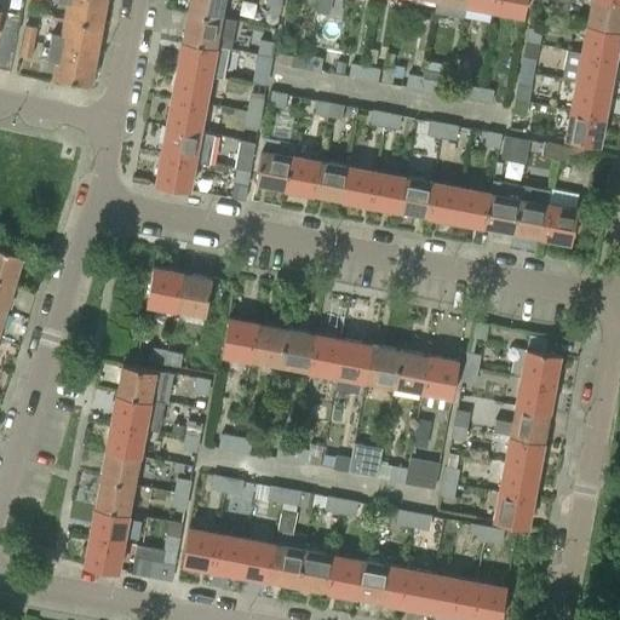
[(101,23),(104,0),(61,0),(67,1),(64,16),(101,23)]
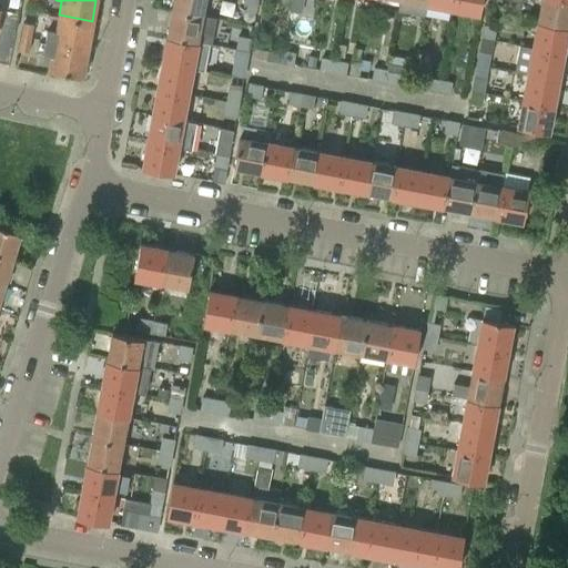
[(173,0),(172,11),(203,17),(205,0),(173,0)]
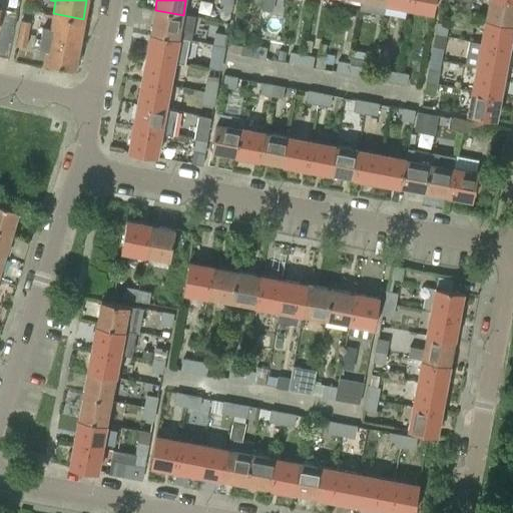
[(220,0),(218,9),(230,11),(231,0),(220,0)]
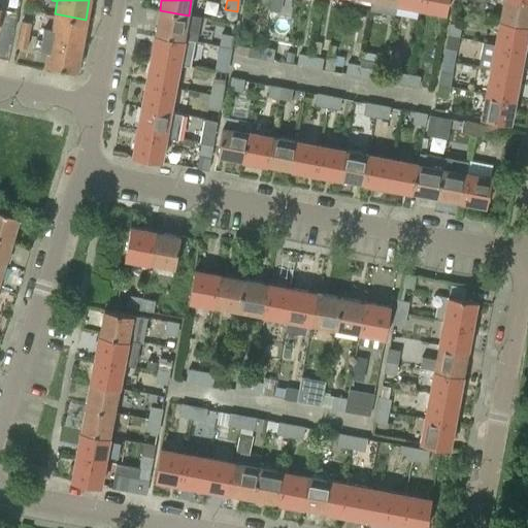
[(397,0),(397,4),(422,8),(423,0),(397,0)]
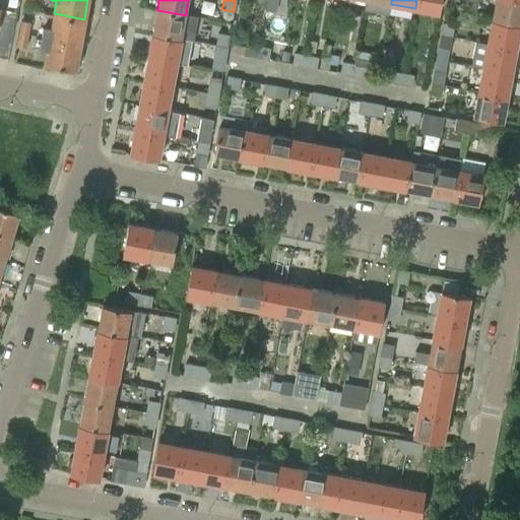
[(416,0),(415,8),(440,13),(442,0),(416,0)]
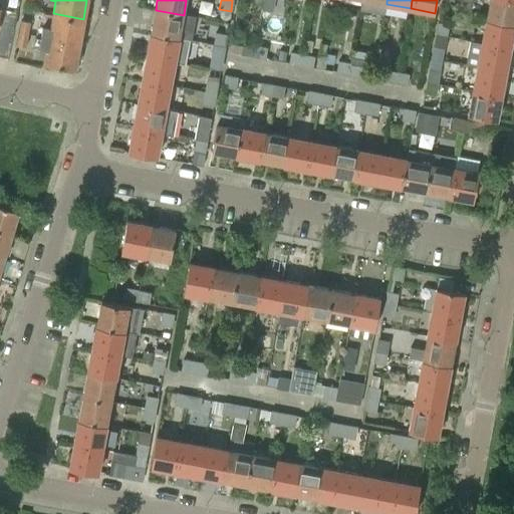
[(489,0),(486,20),(513,25),(513,22),(513,0),(510,0),(489,0)]
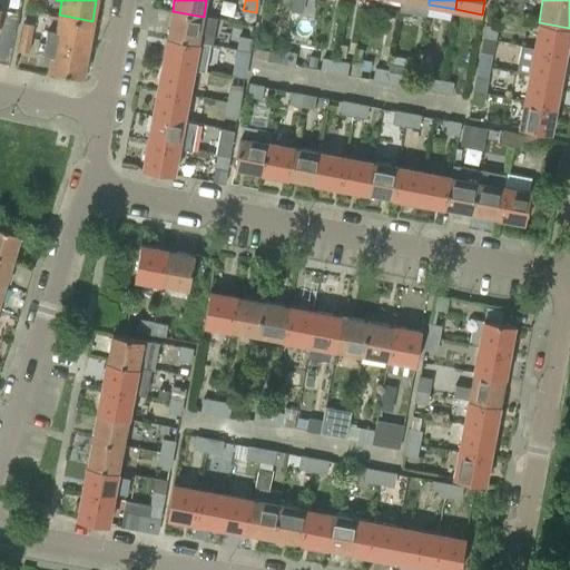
[(217,19),(204,17),(173,11),(167,37),(209,45),(212,46),(217,19)]
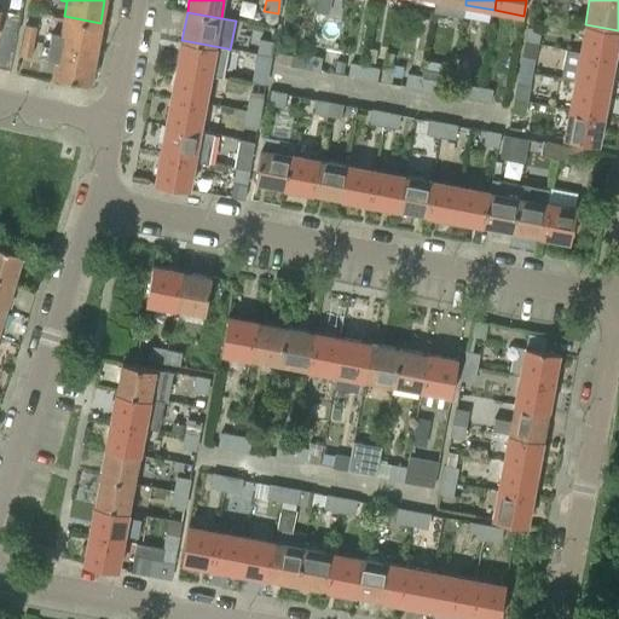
[(96,52),(100,23),(64,16),(61,32),(45,29),(42,42),(96,52)]
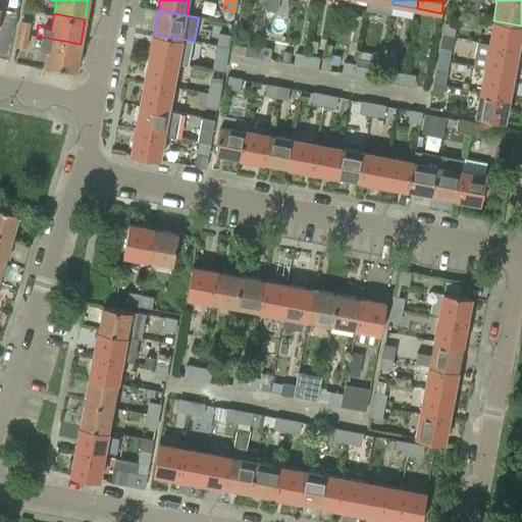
[(20,19),(18,33),(29,35),(31,21),(20,19)]
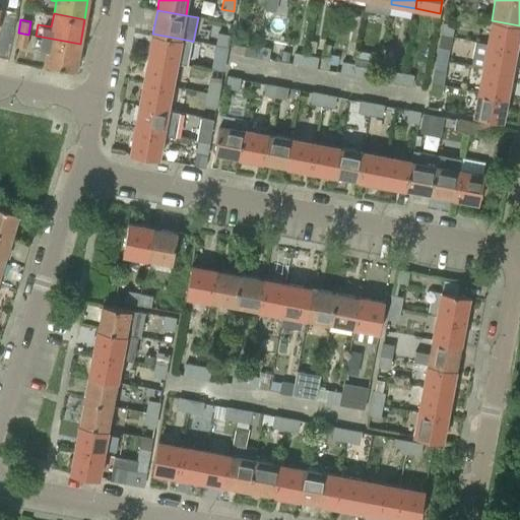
[(488,44),(515,50),(519,25),(492,20),(488,44)]
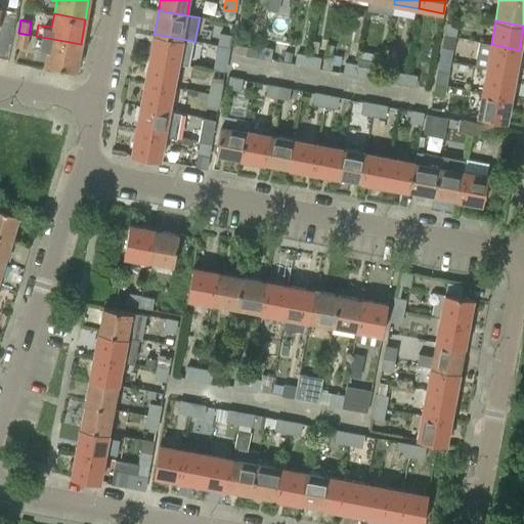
[(445,23),(443,36),(455,38),(457,25),(445,23)]
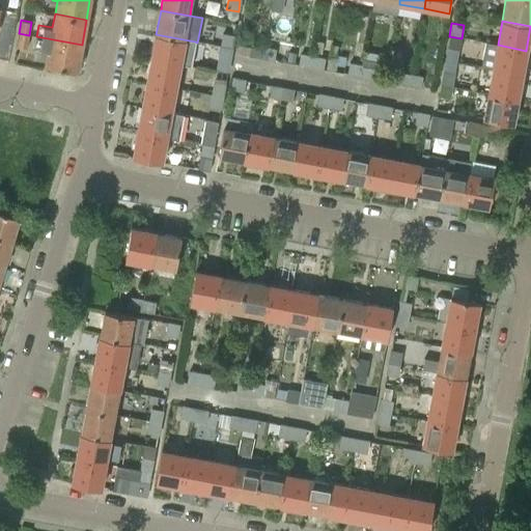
[(29,35),(19,33),(16,47),(27,49),(29,35)]
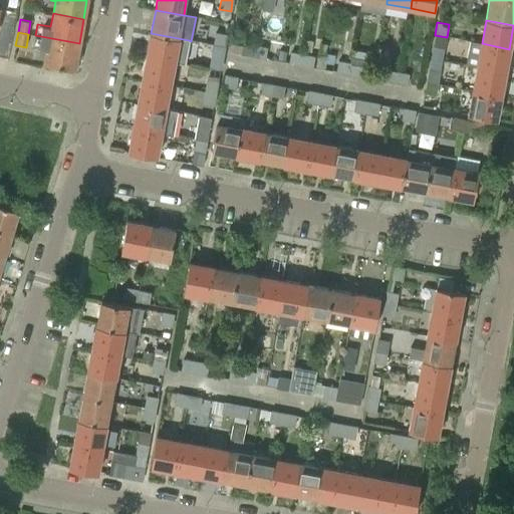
[(213,45),(224,47),(227,34),(215,32),(213,45)]
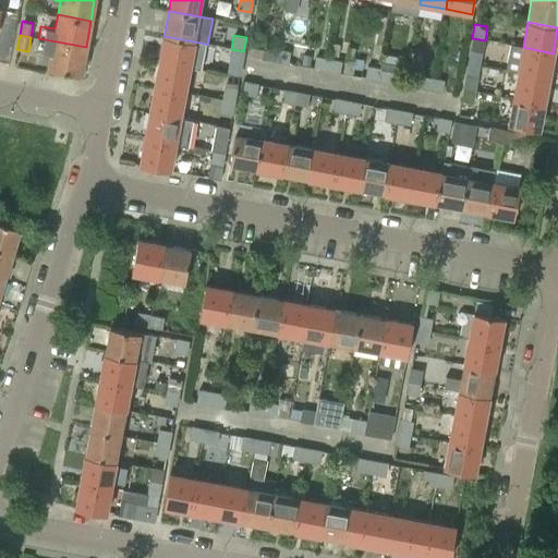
[(205,44),(164,36),(159,62),(190,68),(201,70),(205,44)]
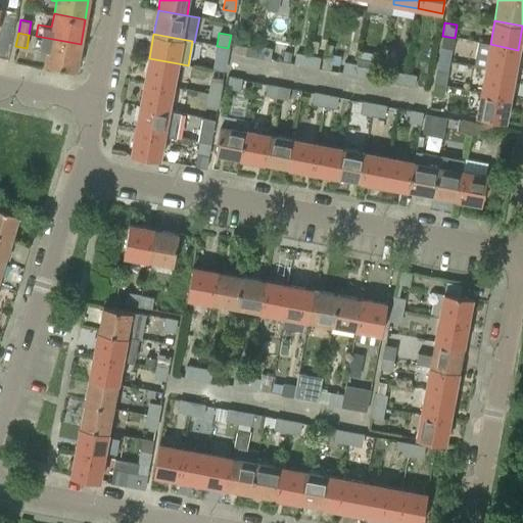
[(76,69),(81,44),(36,36),(33,48),(47,50),(44,64),(76,69)]
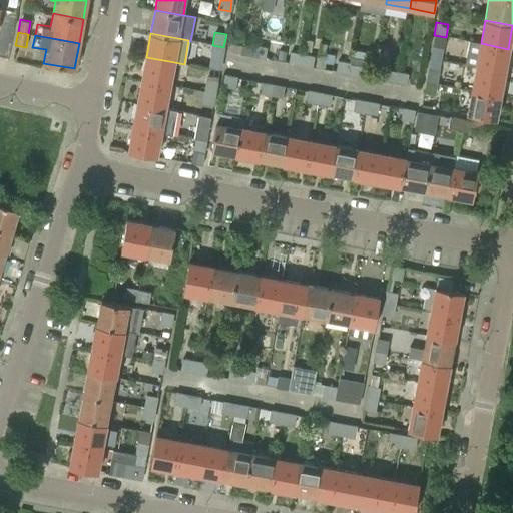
[(441,60),(446,37),(434,35),(430,58),(441,60)]
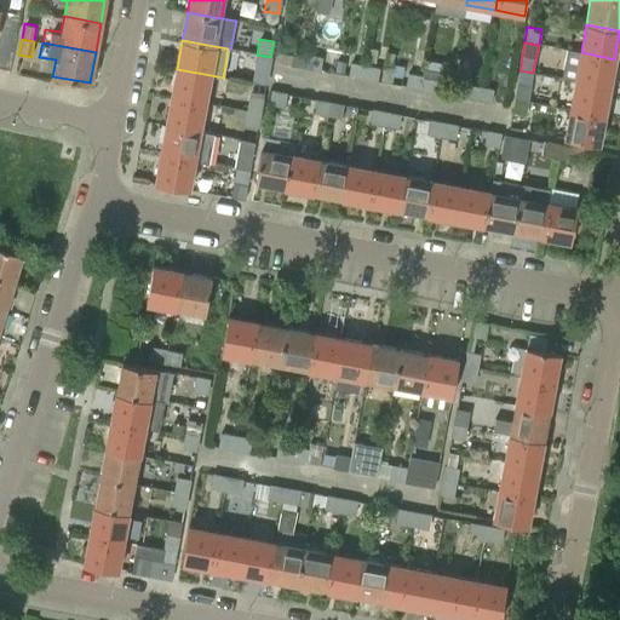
[(366,61),(375,62),(378,49),(368,47),(366,61)]
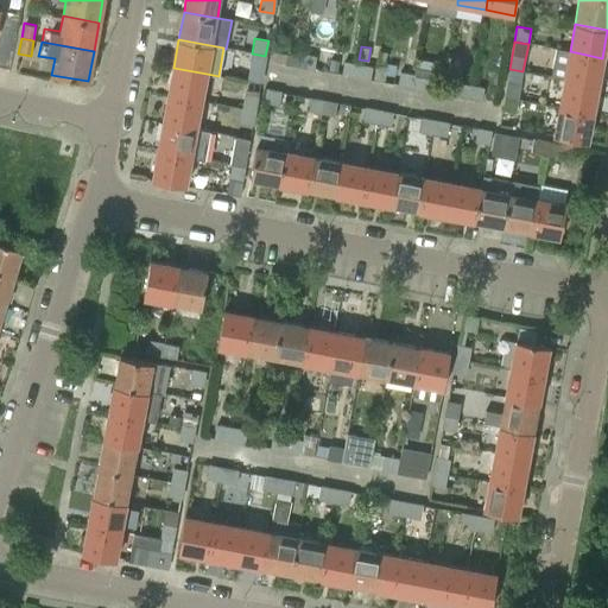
[(285,64),(301,68),(303,54),(287,50),(285,64)]
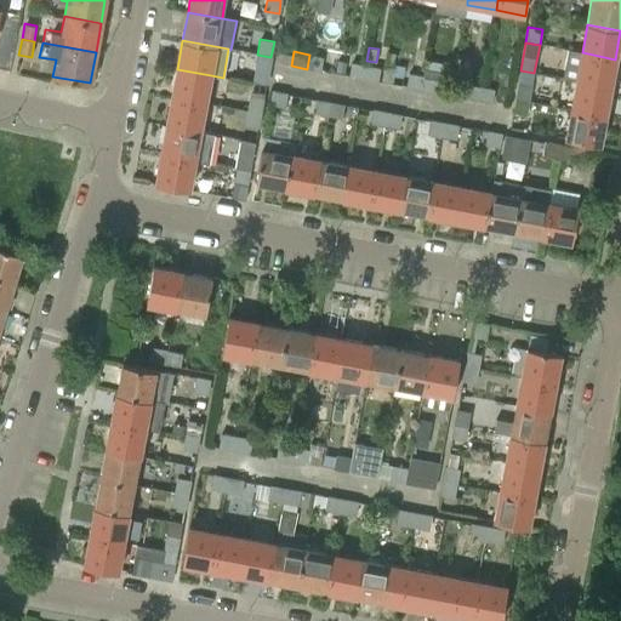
[(576,81),(610,87),(615,60),(582,52),(576,81)]
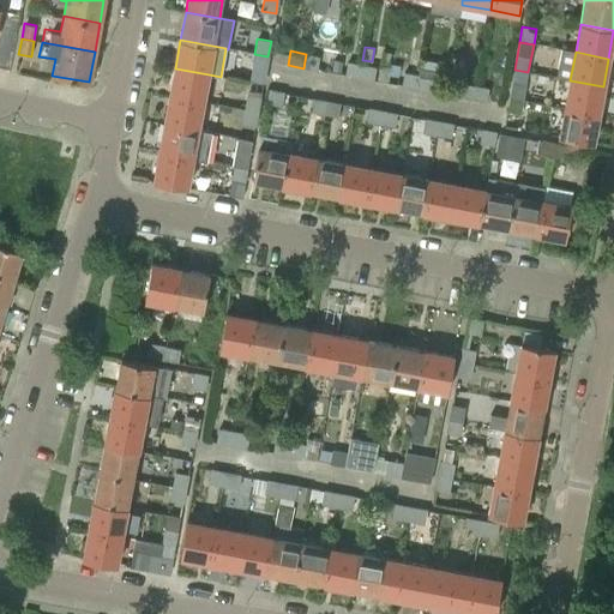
[(265,73),(268,56),(254,54),(250,82),(264,84),(264,82),(268,83),(269,74),(265,73)]
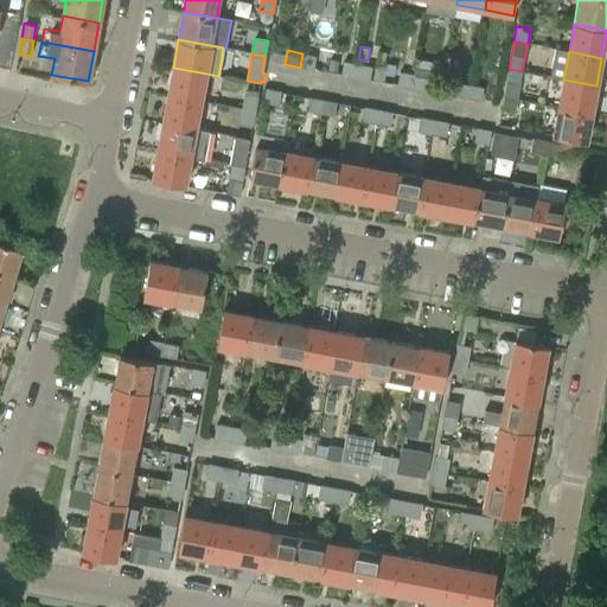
[(315,56),(302,53),(300,68),(313,70),(315,56)]
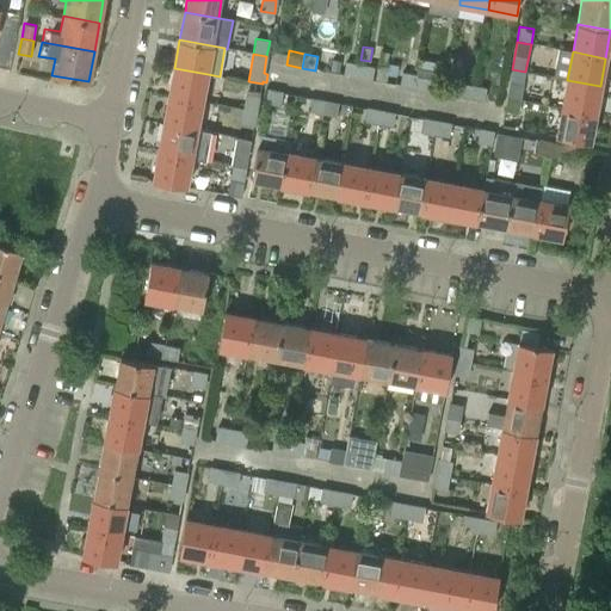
[(387,81),(390,60),(380,57),(375,79),(387,81)]
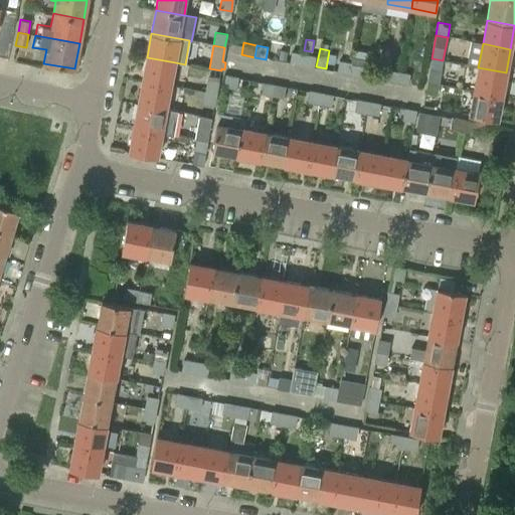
[(289,63),(303,65),(305,54),(291,51),(289,63)]
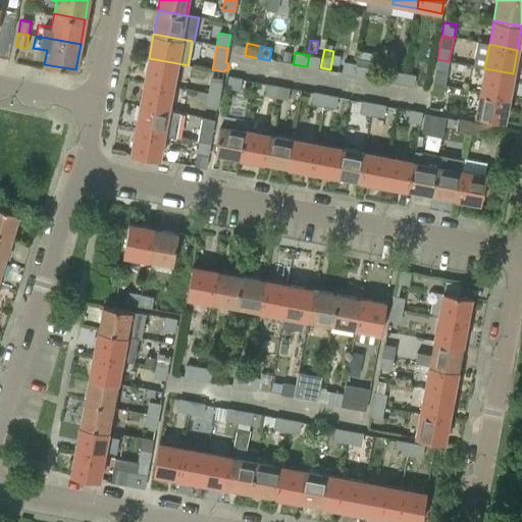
[(319,57),(309,55),(307,66),(317,68),(319,57)]
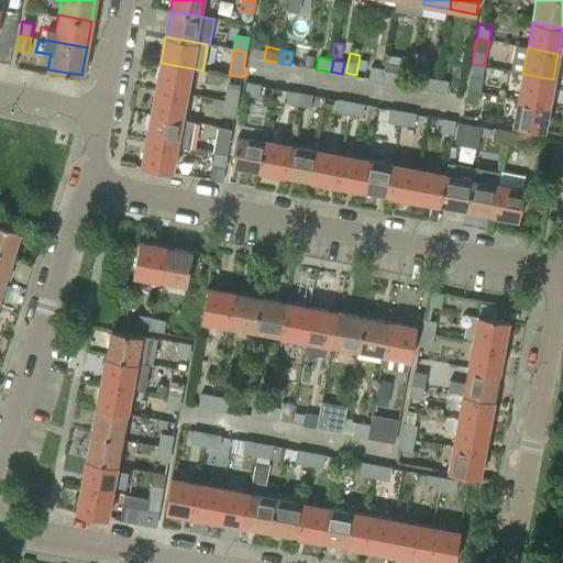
[(156,88),(187,95),(191,68),(161,63),(156,88)]
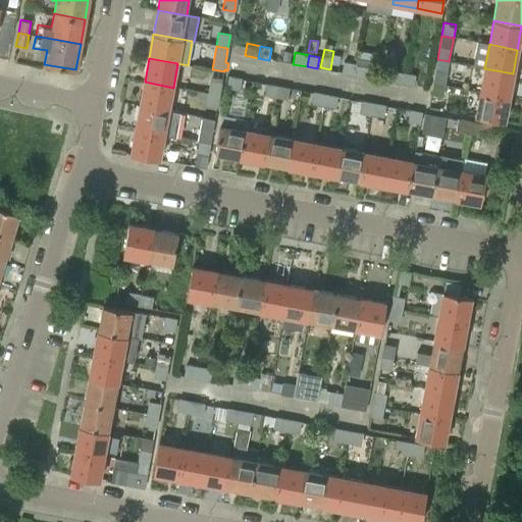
[(437,59),(432,84),(445,86),(449,61),(437,59)]
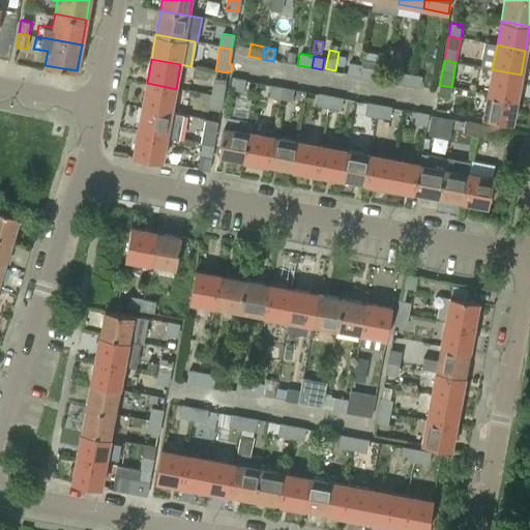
[(346,75),(360,77),(362,64),(348,62),(346,75)]
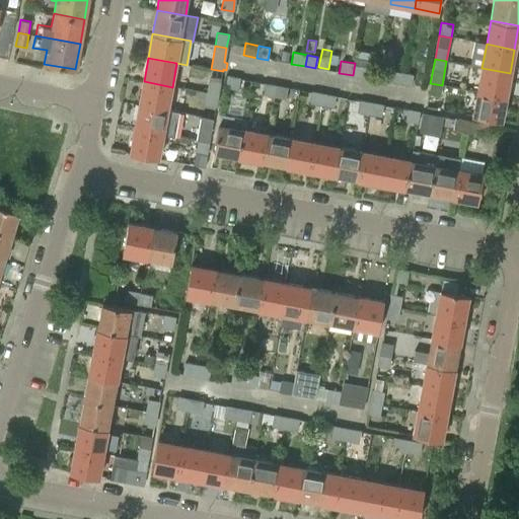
[(366,65),(355,63),(353,75),(364,77),(366,65)]
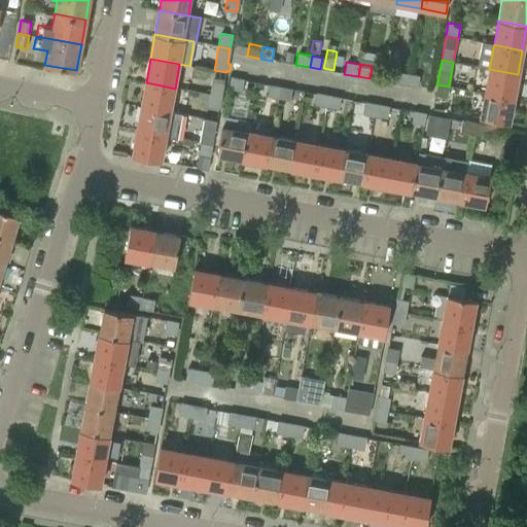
[(418,75),(409,73),(407,85),(429,90),(433,71),(419,68),(418,75)]
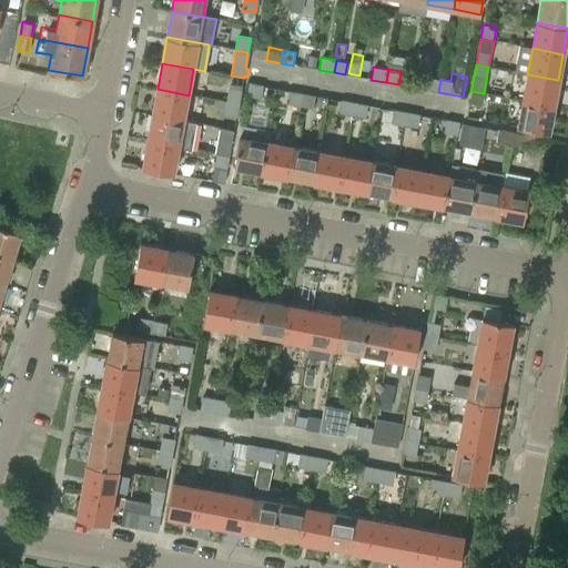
[(523,100),(553,107),(558,80),(527,74),(523,100)]
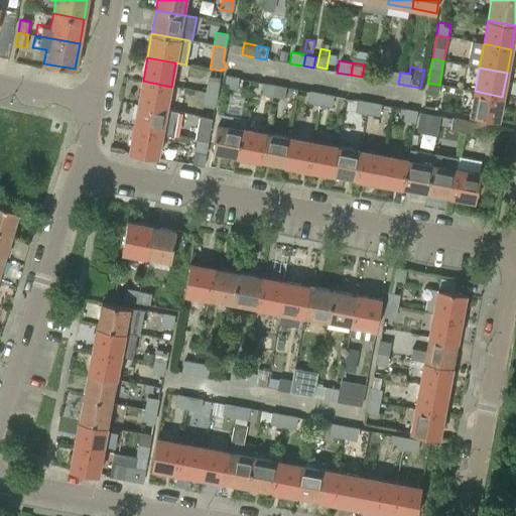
[(220,82),(222,71),(210,69),(205,93),(217,95),(219,82),(220,82)]
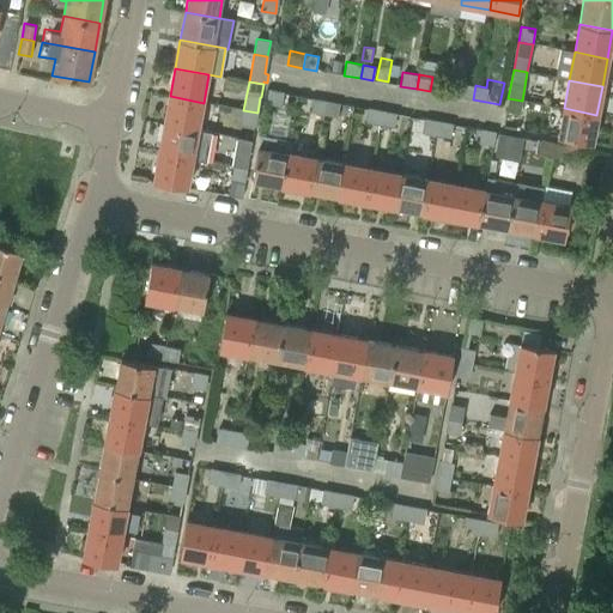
[(444,93),(473,99),(475,85),(460,83),(459,84),(448,82),(444,93)]
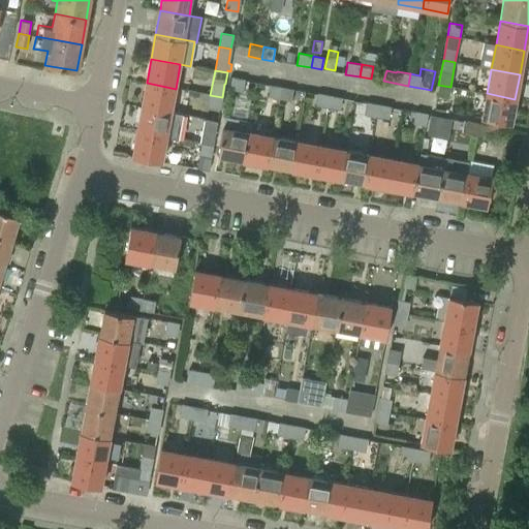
[(243,92),(243,91),(245,79),(231,76),(228,89),(243,92)]
